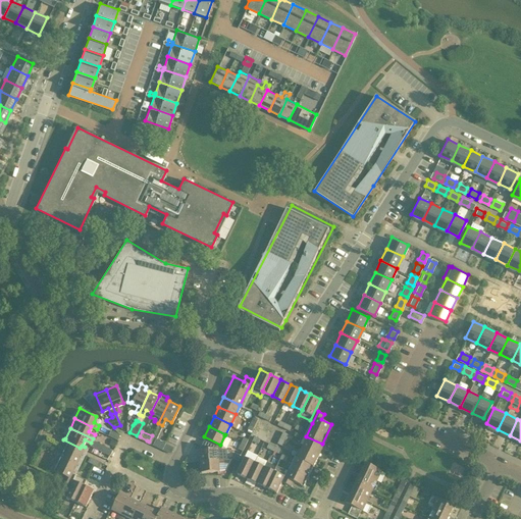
[(165,442),(162,439),(156,437),(156,436),(157,433),(154,431),(152,435),(149,442),(161,448),(162,448),(162,447),(165,442)]
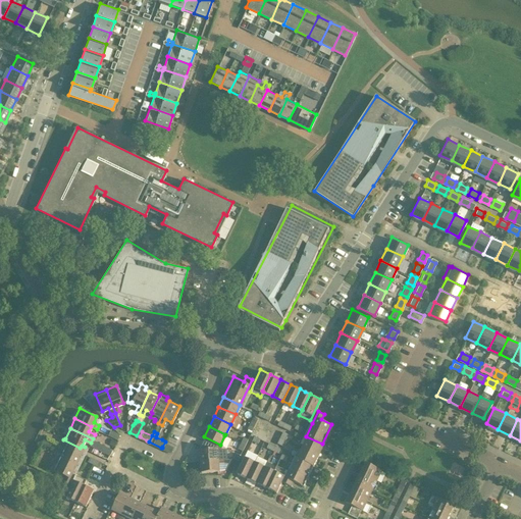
[(301,447),(317,454),(322,444),(306,436),(301,447)]
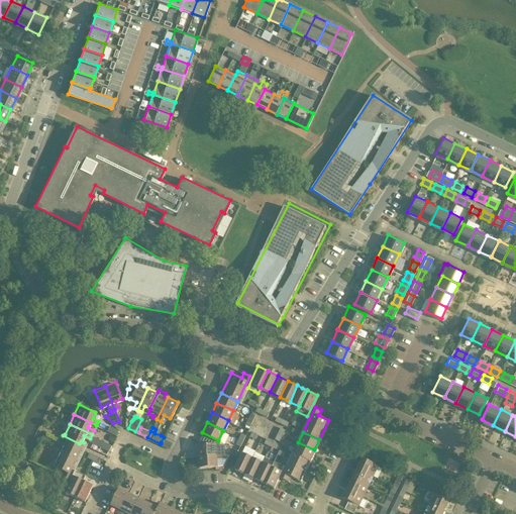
[(201,434),(197,443),(198,454),(216,453),(224,452),(223,442),(219,442),(201,434)]
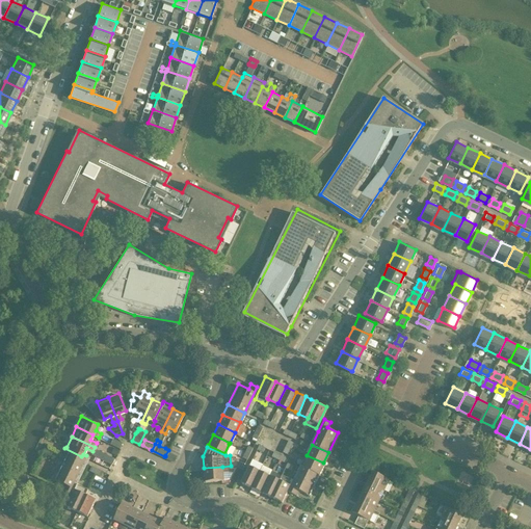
[(81,456),(64,448),(50,478),(60,483),(58,488),(64,492),(79,460),(81,456)]
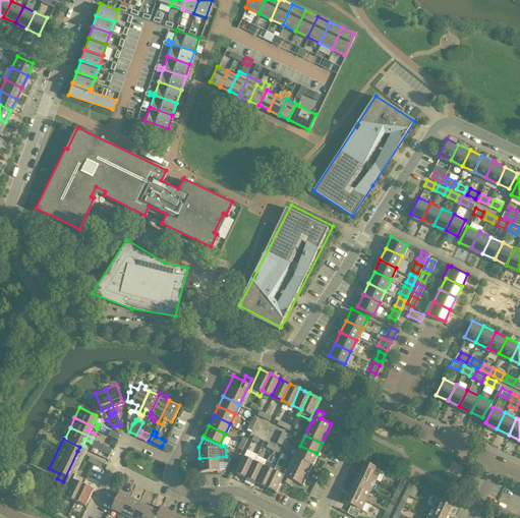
[(100,450),(108,453),(112,446),(104,443),(100,450)]
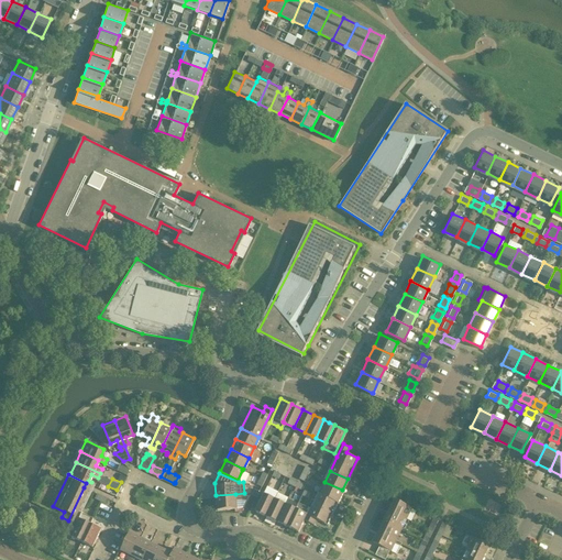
[(342,490),(324,482),(319,492),(337,501),(342,490)]
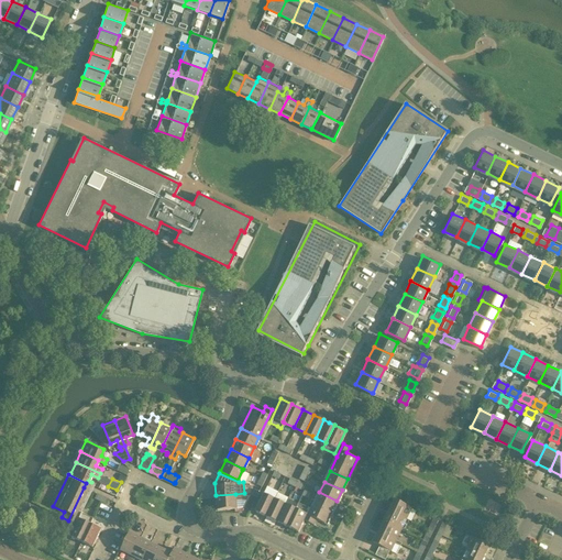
[(107,502),(109,497),(96,491),(94,496),(107,502)]
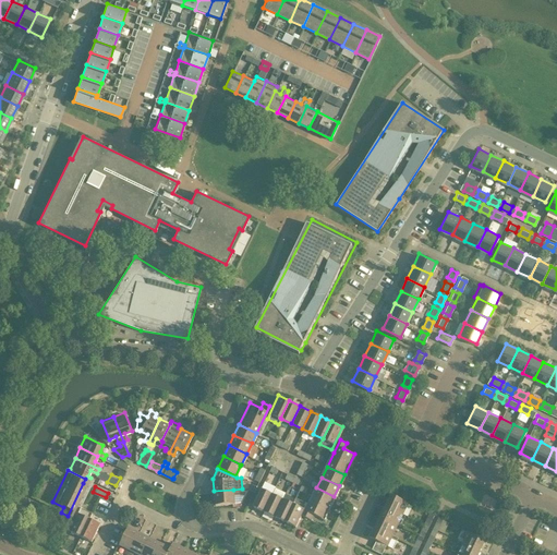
[(261,486),(252,504),(263,509),(270,492),(261,486)]
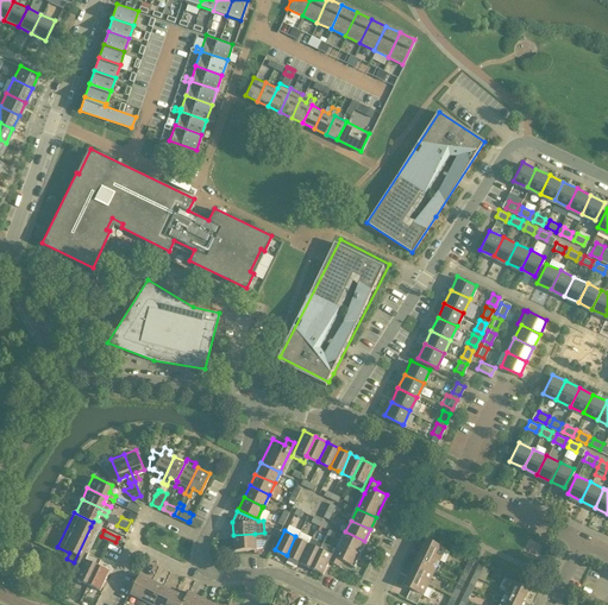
[(345,531),(338,547),(331,561),(338,565),(342,559),(353,565),(364,541),(345,531)]
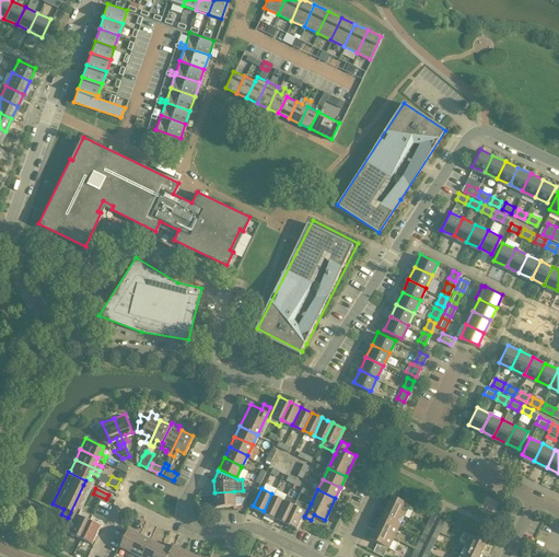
[(254,492),(249,490),(246,490),(241,502),(247,506),(254,492)]
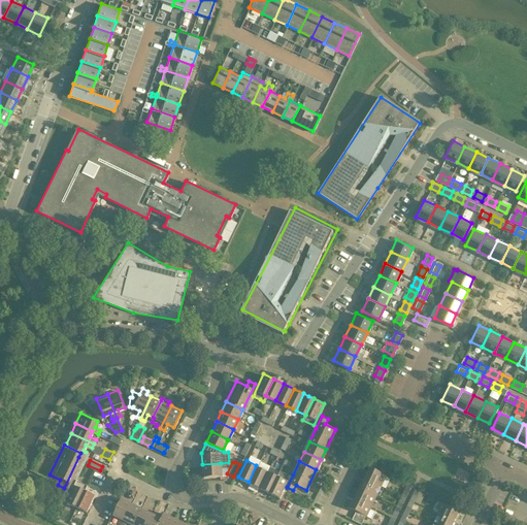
[(221,463),(202,464),(202,477),(221,474),(221,463)]
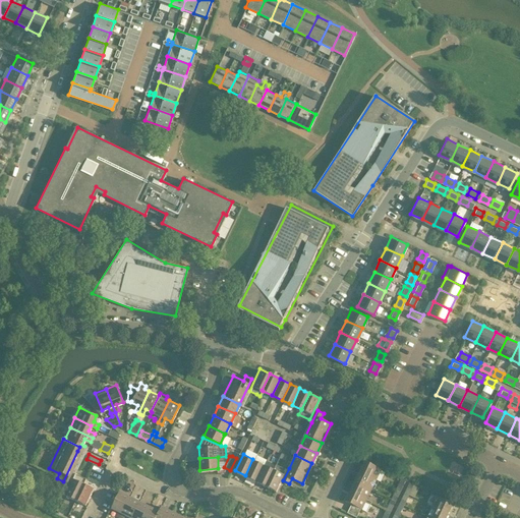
[(254,480),(263,464),(252,459),(245,475),(254,480)]
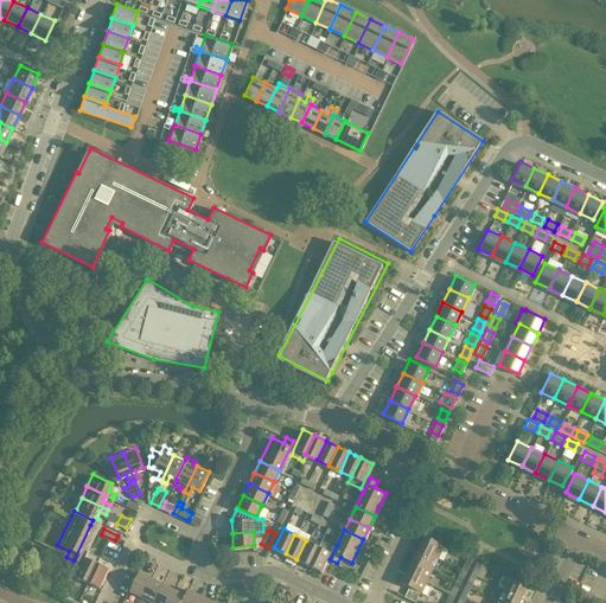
[(418,547),(437,556),(442,544),(423,534),(418,547)]
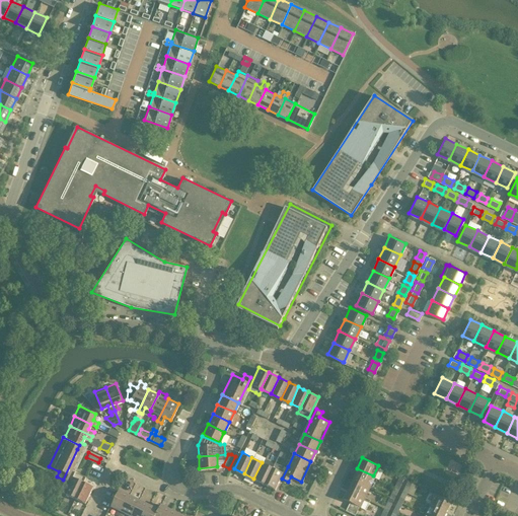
[(285,466),(277,462),(274,461),(272,466),(264,483),(274,489),(285,466)]
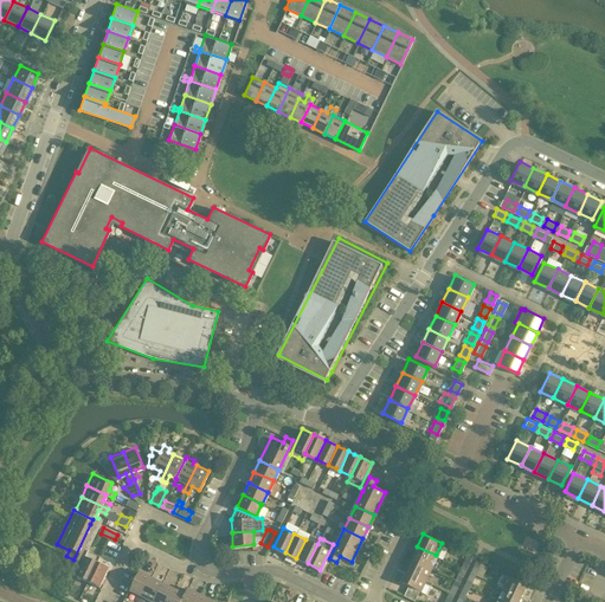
[(308,563),(317,544),(306,539),(296,558),(308,563)]
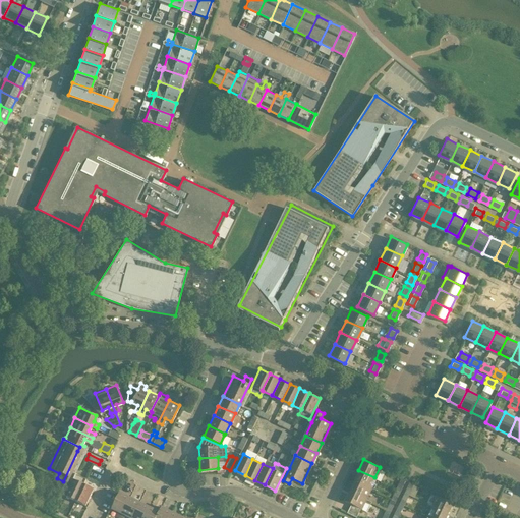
[(354,479),(370,487),(374,477),(358,470),(354,479)]
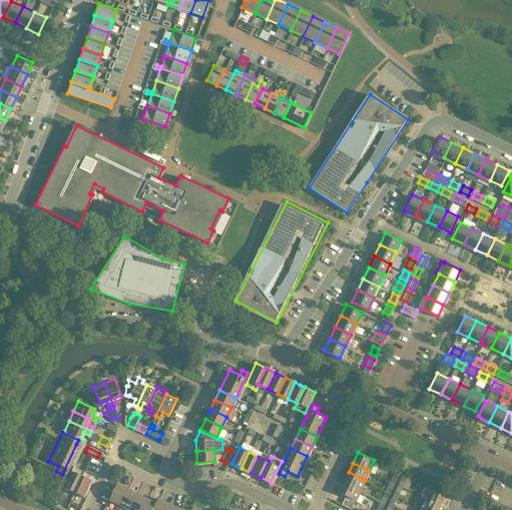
[(74,491),(81,475),(84,470),(73,465),(63,486),(74,491)]
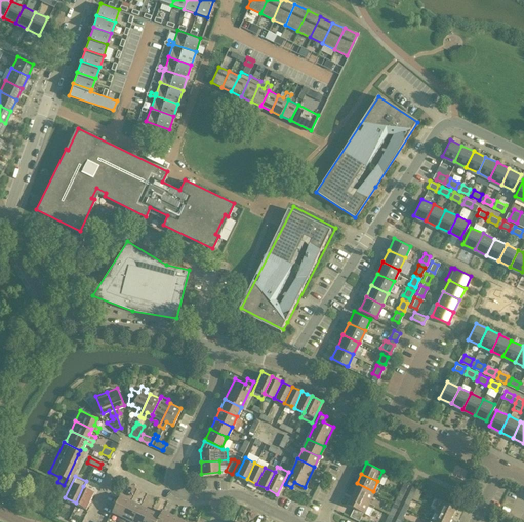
[(368,502),(373,491),(357,483),(352,493),(368,502)]
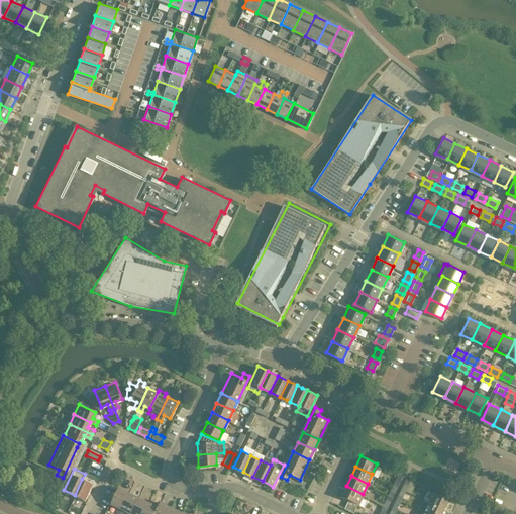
[(403,482),(400,488),(404,490),(405,489),(407,484),(409,480),(405,478),(403,482)]
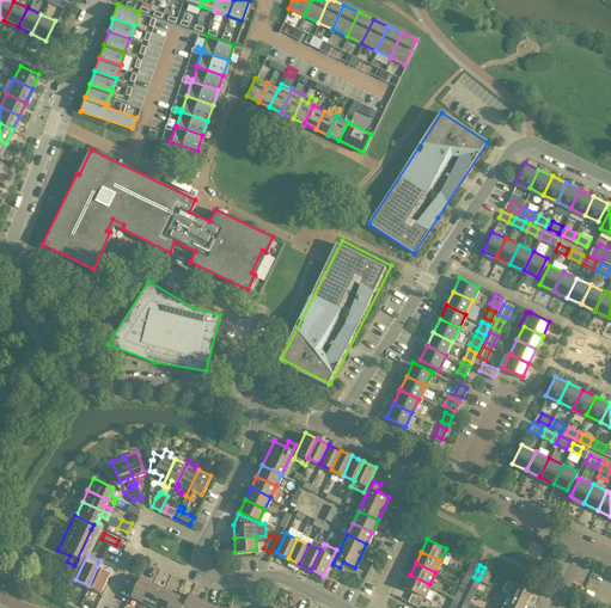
[(97,566),(89,585),(99,591),(109,572),(97,566)]
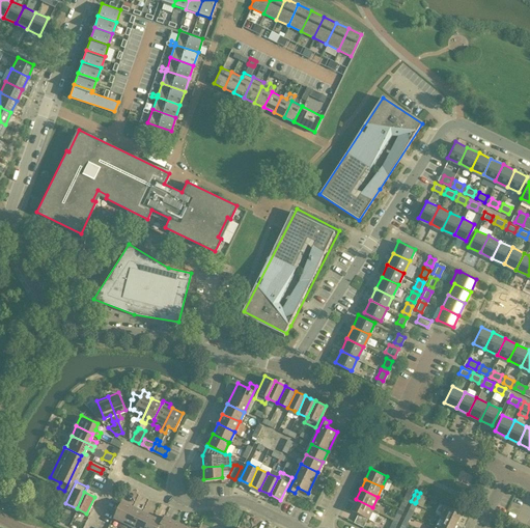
[(367,518),(373,520),(377,513),(378,509),(372,507),(356,499),(351,509),(367,518)]
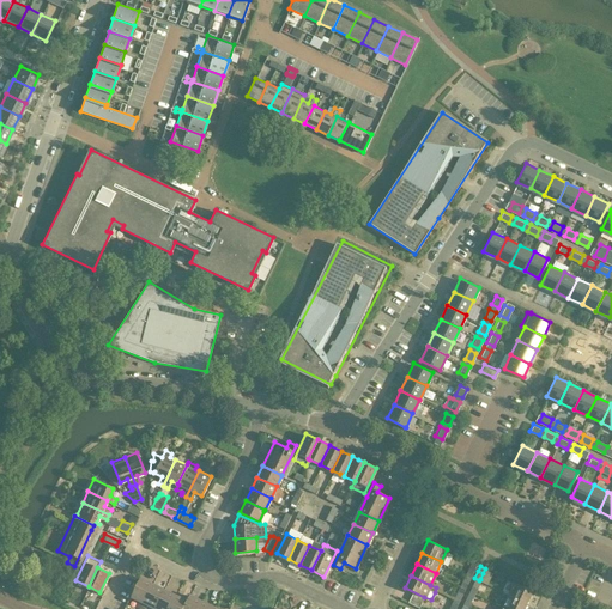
[(140,607),(143,602),(151,583),(139,577),(129,596),(138,600),(137,604),(140,607)]
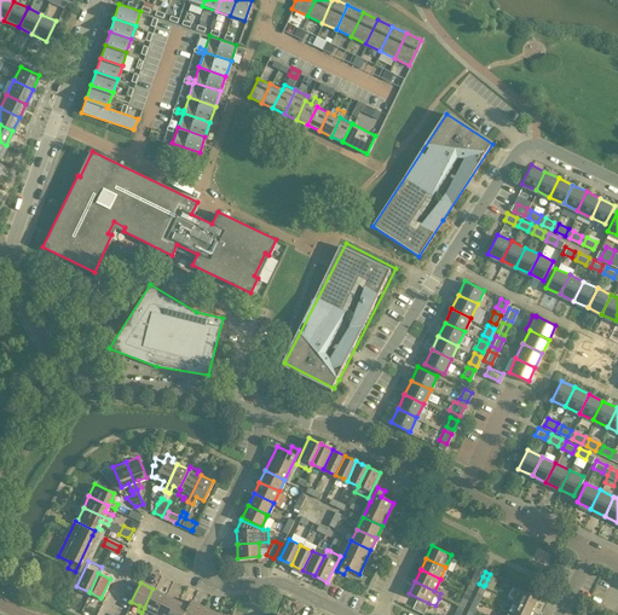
[(512,599),(531,609),(537,597),(518,587),(512,599)]
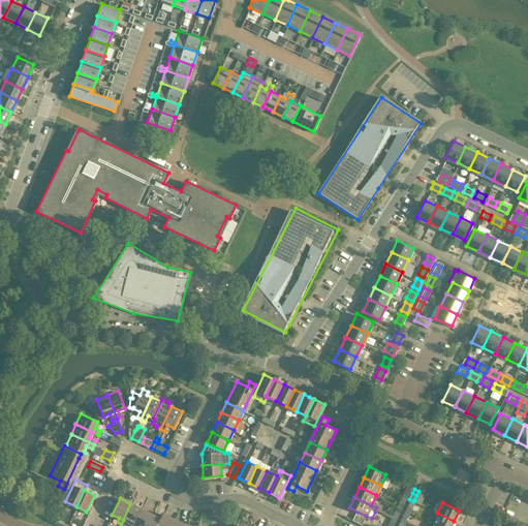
[(132,525),(141,508),(130,503),(123,520),(121,524),(124,525),(126,522),(132,525)]
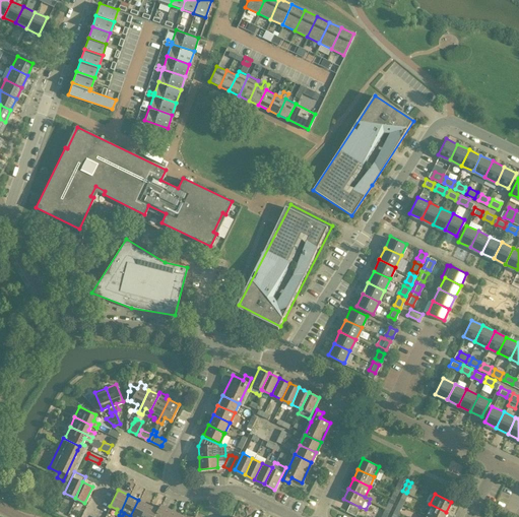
[(133,516),(141,516),(148,504),(138,500),(130,516),(133,516)]
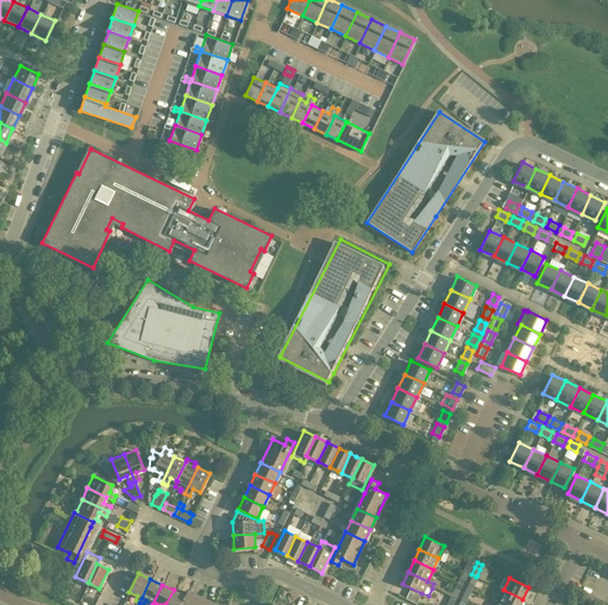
[(447,586),(446,590),(451,592),(456,594),(458,590),(459,588),(459,587),(455,585),(455,586),(453,588),(447,586)]
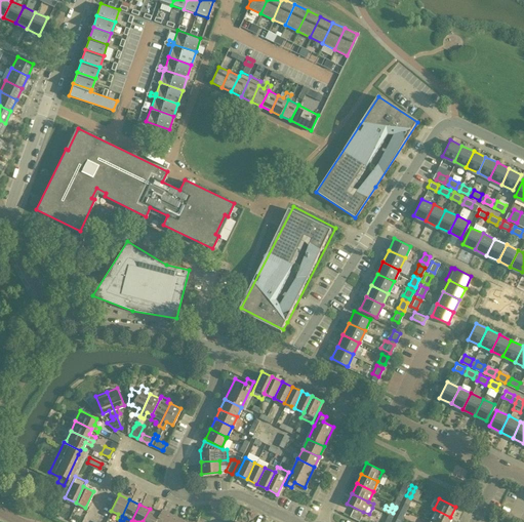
[(155,521),(160,514),(159,514),(150,509),(143,521),(155,521)]
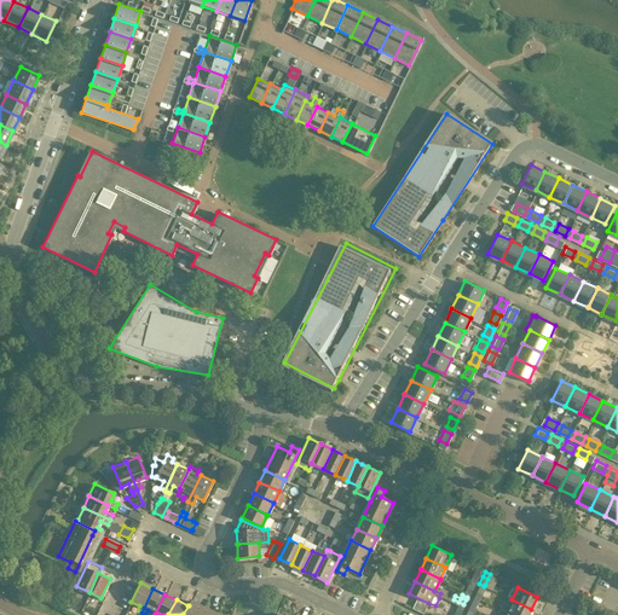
[(197,614),(203,605),(191,599),(188,605),(189,605),(183,614),(197,614)]
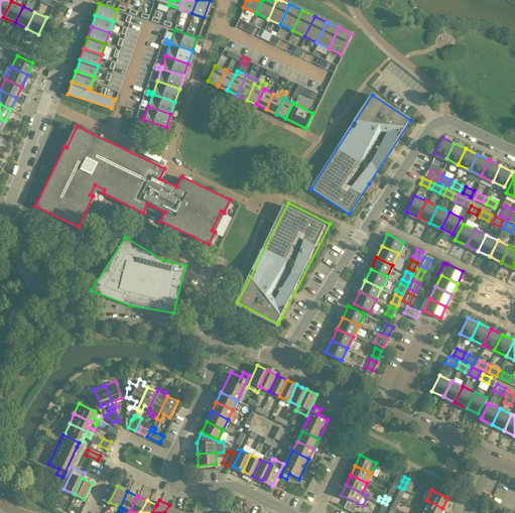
[(421,510),(428,512),(439,512),(442,508),(426,500),(421,510)]
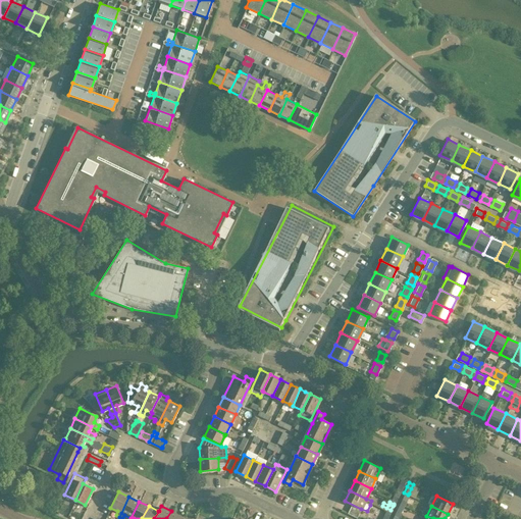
[(350,507),(348,511),(357,515),(359,511),(350,507)]
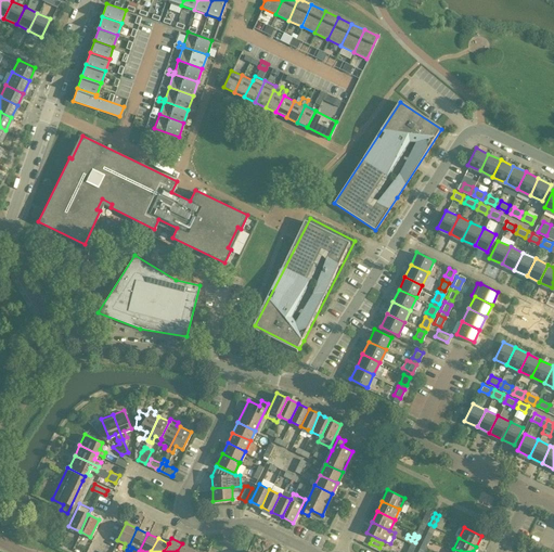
[(411,540),(406,551),(407,551),(410,551),(415,542),(411,540)]
